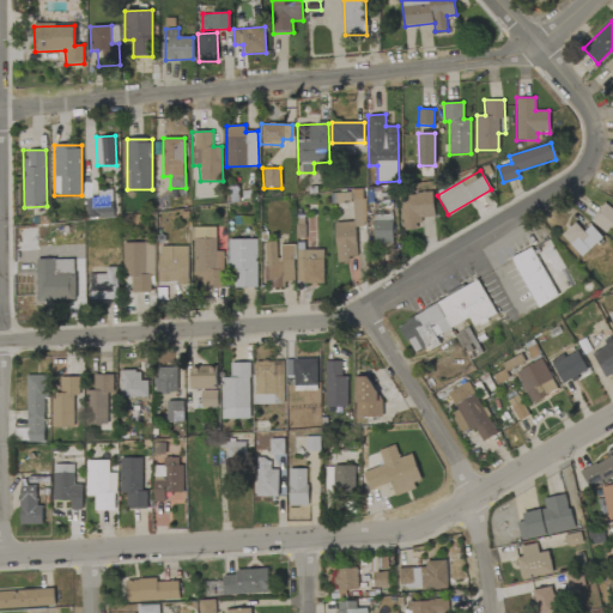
[(399,194),(400,231),(419,230),(418,217),(435,217),(434,193),(399,194)]
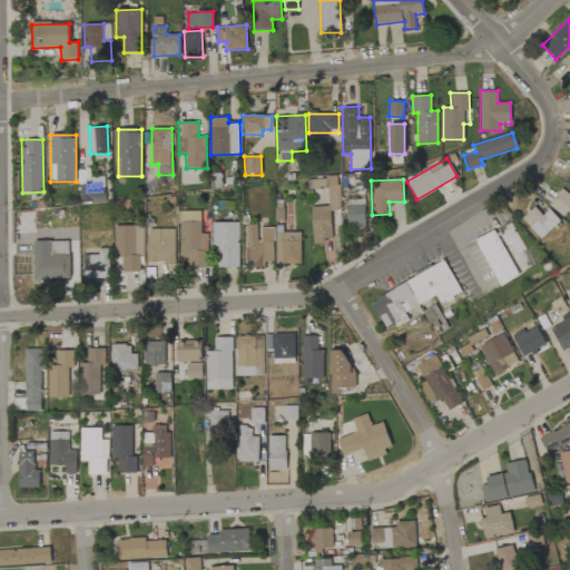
[(102,188),(90,188),(89,184),(79,185),(80,202),(102,200),(102,188)]
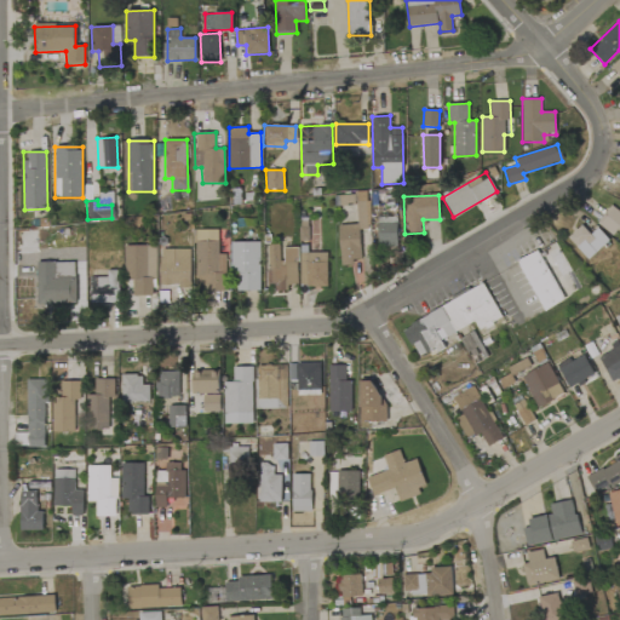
[(619,212),(612,205),(600,219),(619,235),(619,212)]
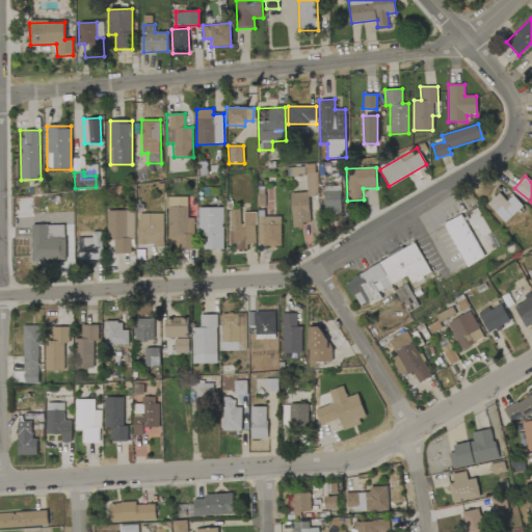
[(308,196),(315,196),(314,184),(308,184),(308,192),(291,192),(292,228),(302,228),(302,222),(309,222),(308,196)]
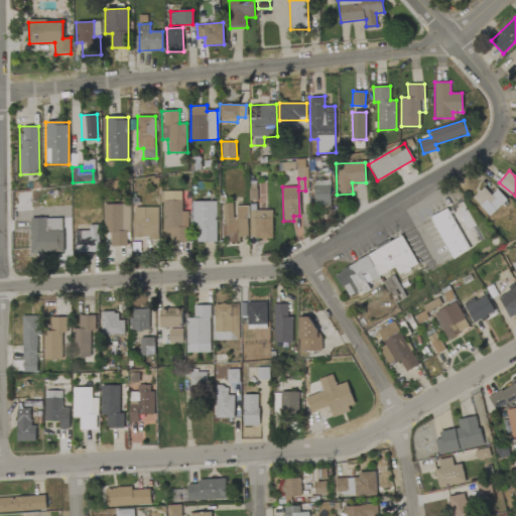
[(313,180),(314,206),(331,206),(330,180),(313,180)]
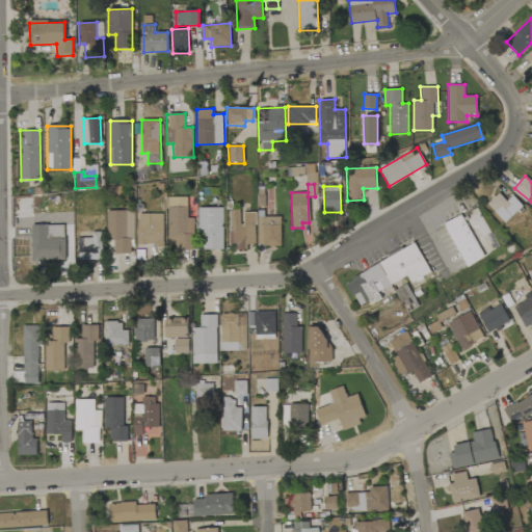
[(507,201),(499,192),(487,205),(506,222),(523,206),(512,195),(507,201)]
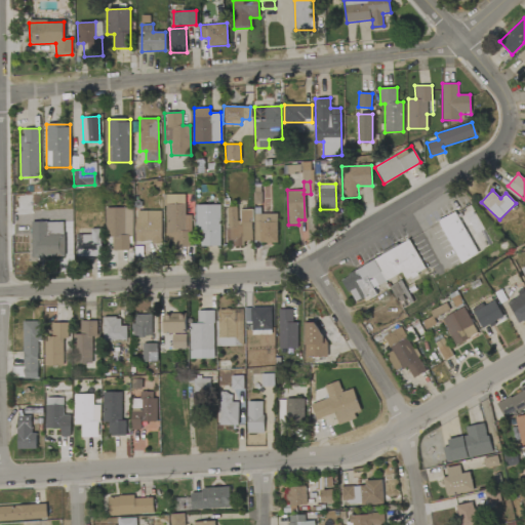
[(184,194),(164,195),(165,241),(173,241),(173,247),(191,246),(190,215),(185,215),(184,194)]
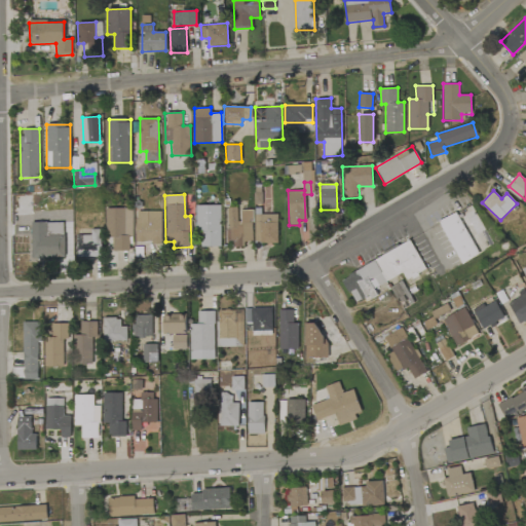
[(220,204),(196,205),(197,247),(221,247),(220,204)]
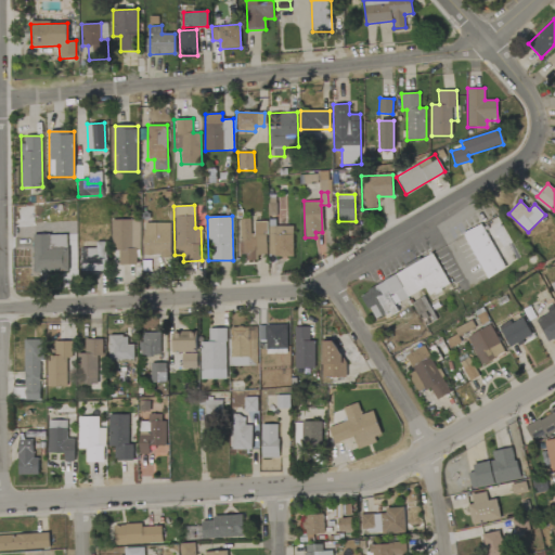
[(519,259),(495,216),(463,234),(487,278),(519,259)]
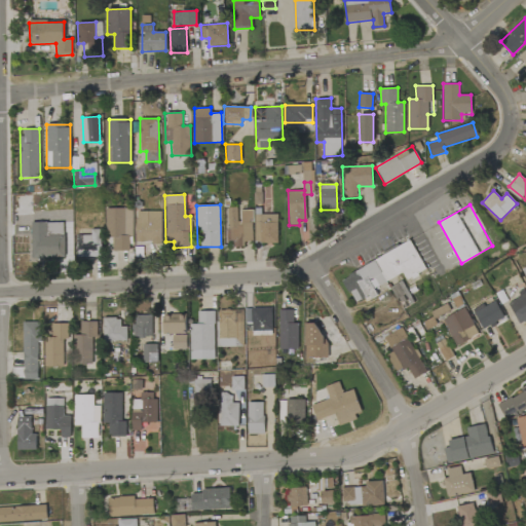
[(254,241),(252,210),(238,211),(238,208),(226,208),(227,247),(245,247),(245,241),(254,241)]
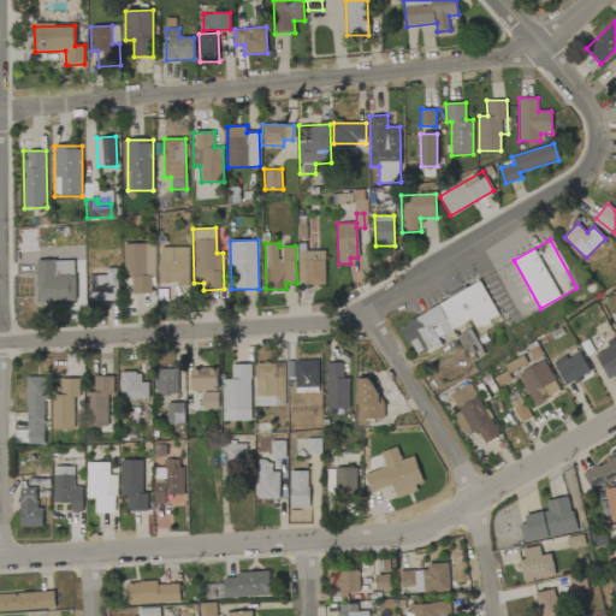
[(153,244),(123,244),(123,278),(131,278),(131,294),(154,294),(153,244)]
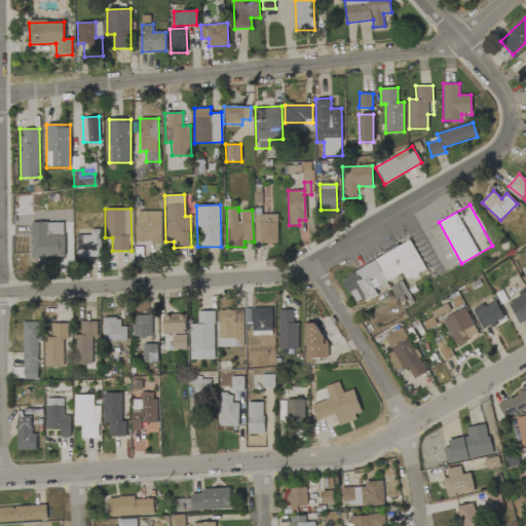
[(161,212),(136,211),(135,242),(160,242),(161,212)]
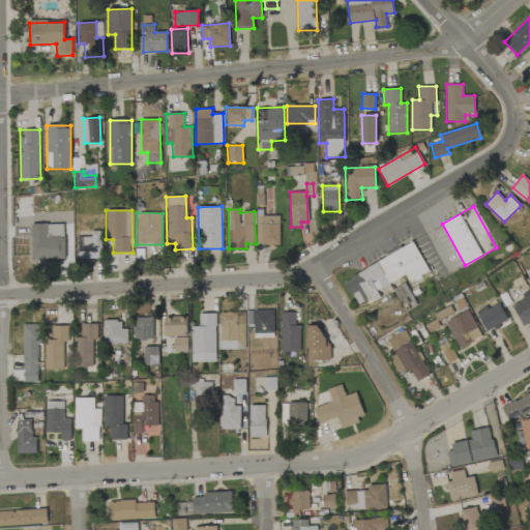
[(280,216),(257,216),(257,244),(280,244),(280,216)]
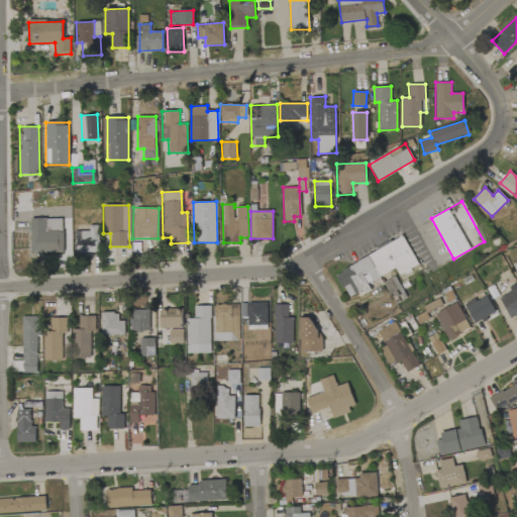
[(30,219),(31,254),(64,253),(63,218),(30,219)]
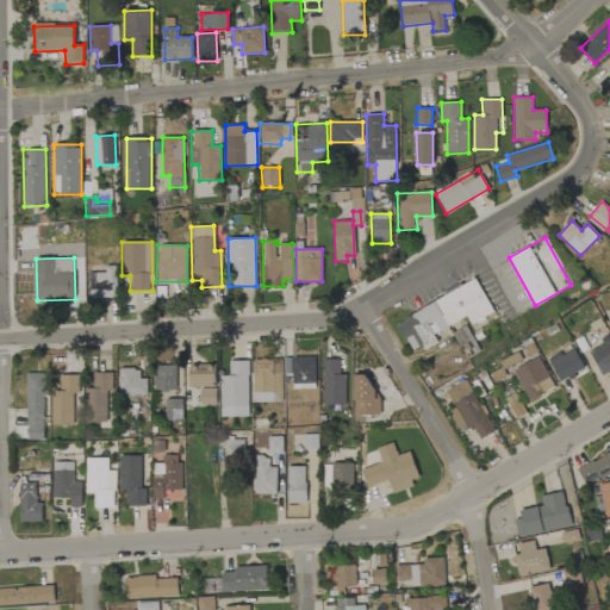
[(117,298),(116,266),(105,266),(105,273),(88,273),(88,298),(117,298)]
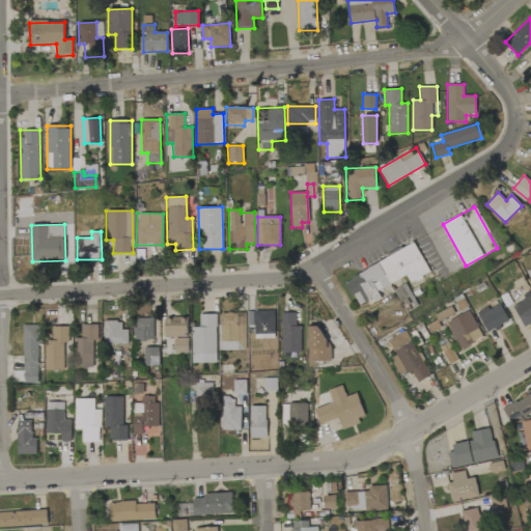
[(429,272),(416,244),(345,279),(358,306),(373,299),(372,296),(408,278),(412,287),(424,281),(421,276),(429,272)]
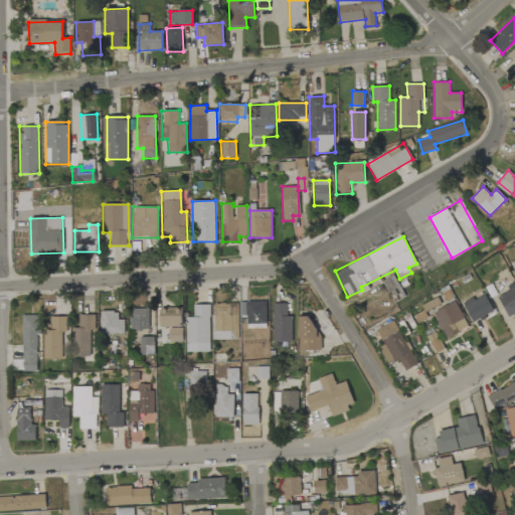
[(383,280),(392,303),(404,298),(395,275),(383,280)]
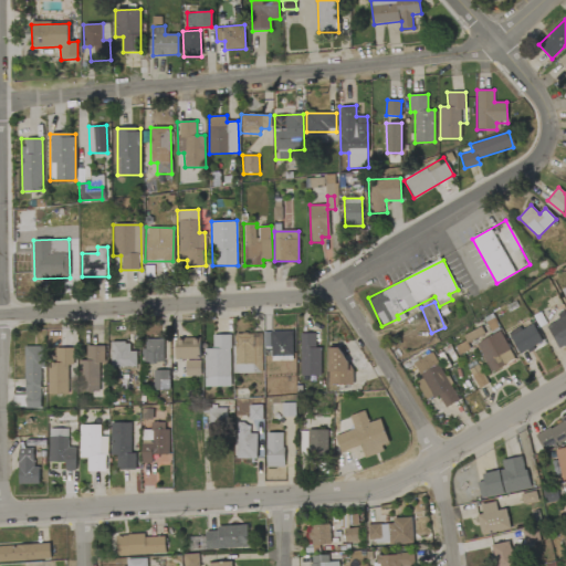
[(565,316),(547,325),(557,348),(565,344),(565,316)]
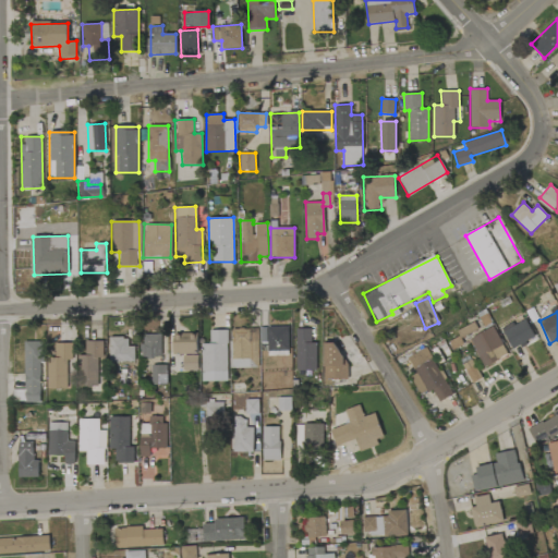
[(512,350),(535,337),(524,317),(501,329),(512,350)]
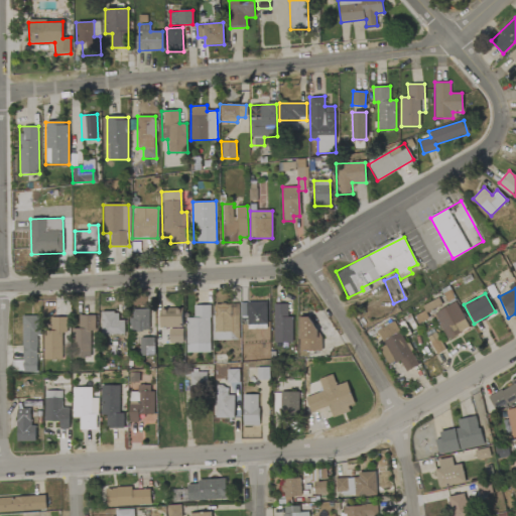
[(422,305),(426,312),(441,305),(438,298),(422,305)]
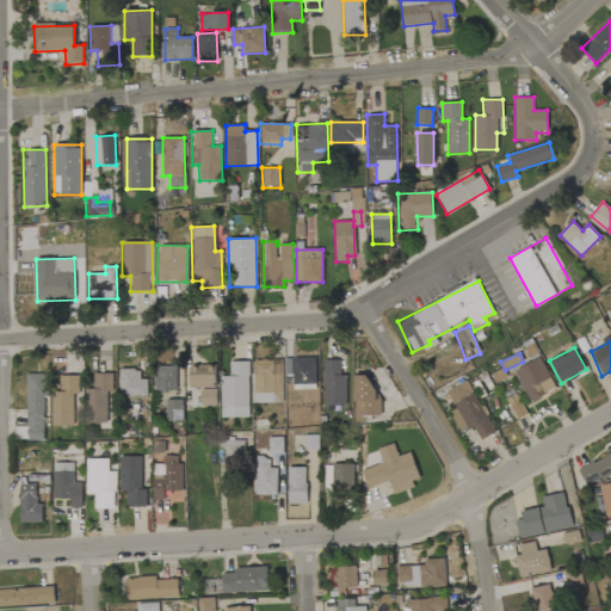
[(292,358),(292,386),(318,384),(316,357),(292,358)]
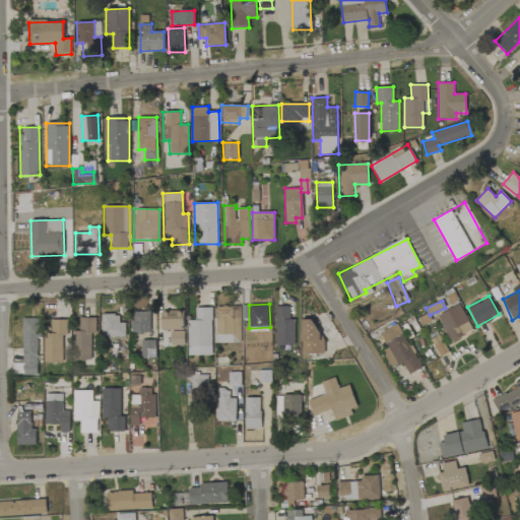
[(438,314),(449,341),(471,332),(460,305),(438,314)]
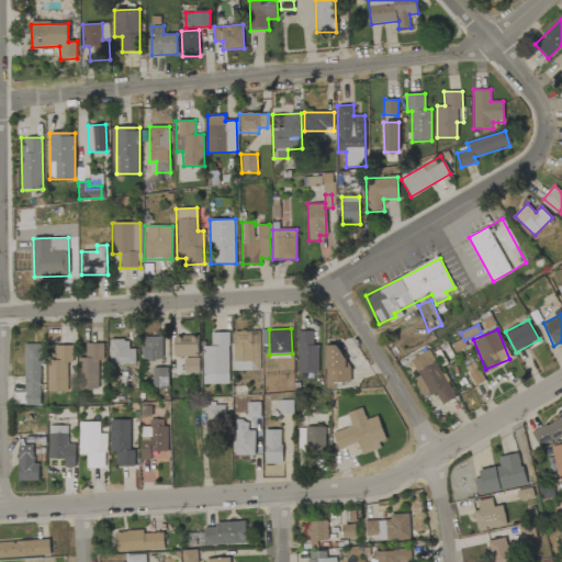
[(259,370),(258,330),(233,332),(234,371),(259,370)]
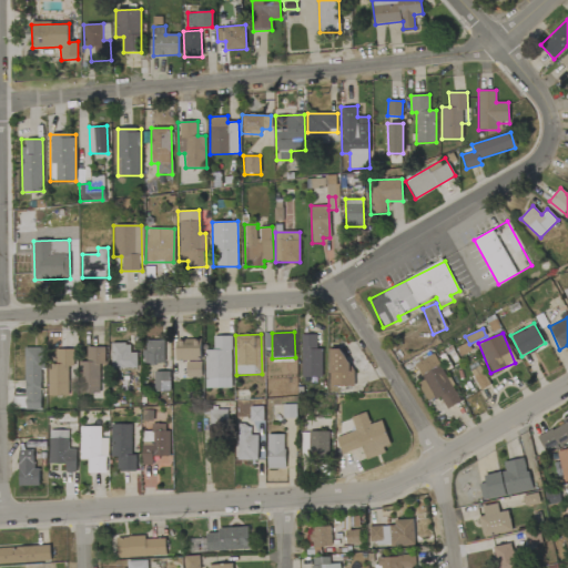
[(301,376),(322,377),(323,348),(317,348),(317,335),(302,334),(301,376)]
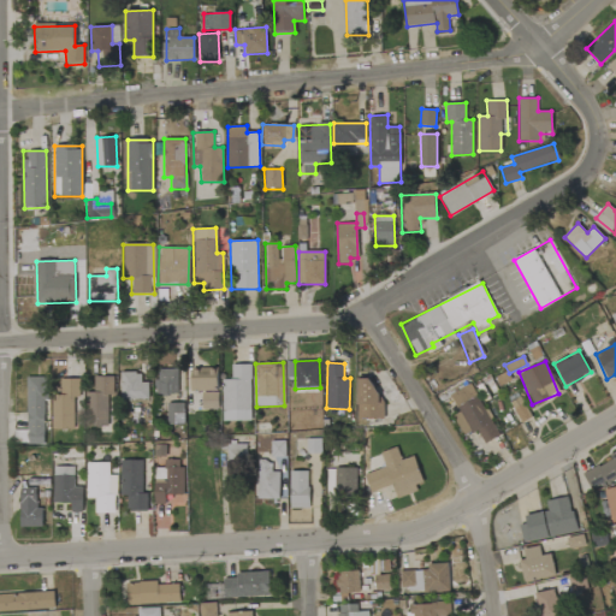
[(221,380),(223,421),(252,420),(250,363),(231,365),(231,379),(221,380)]
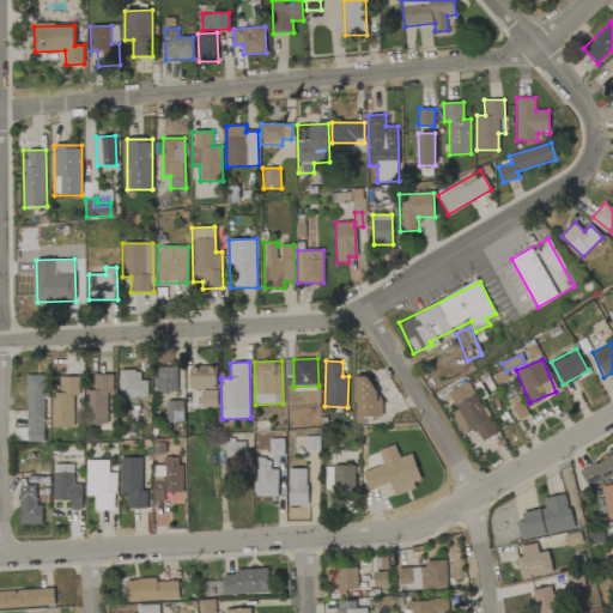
[(217,365),(190,366),(192,389),(201,389),(201,407),(218,407),(217,365)]
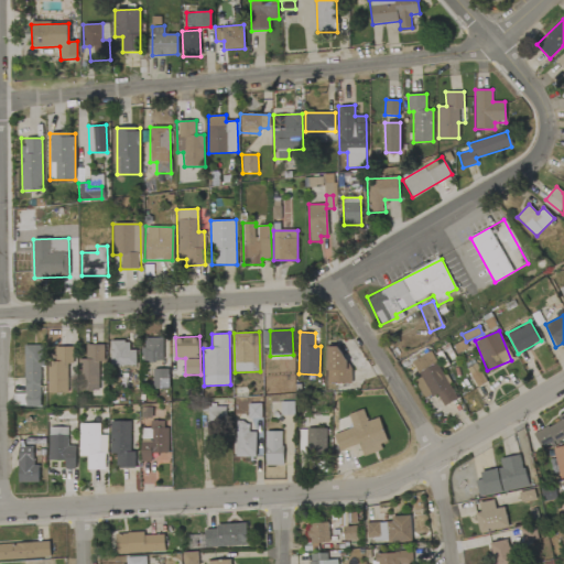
[(163,338),(143,337),(143,360),(163,360),(163,338)]
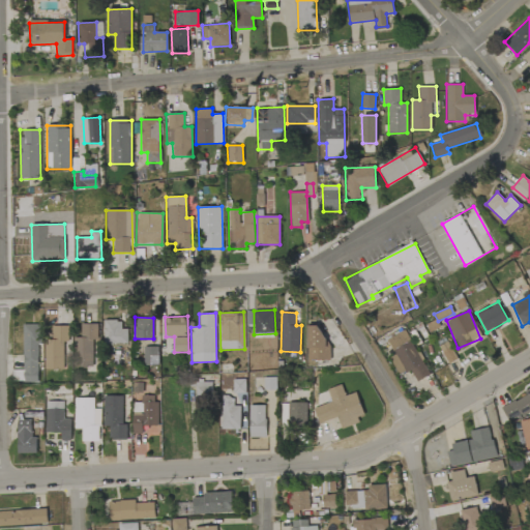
[(128,344),(128,329),(121,329),(121,321),(104,321),(104,344),(128,344)]
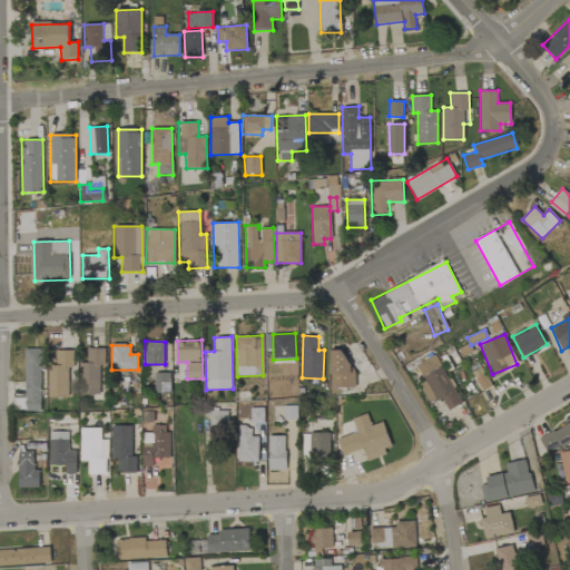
[(100,364),(106,364),(105,347),(87,349),(87,363),(79,363),(80,394),(101,394),(100,364)]
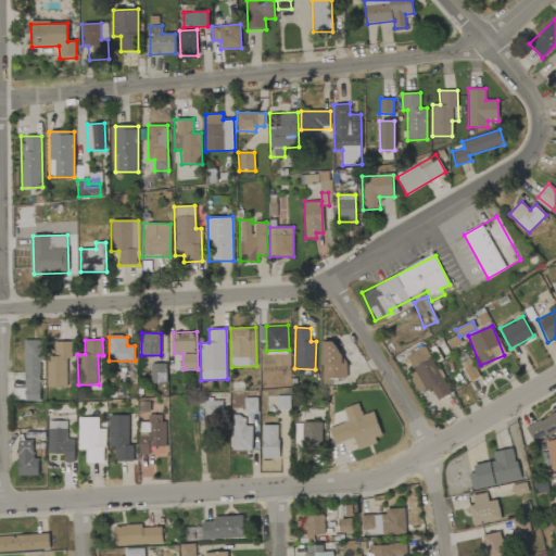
[(25,402),(41,401),(40,340),(24,340),(25,402)]
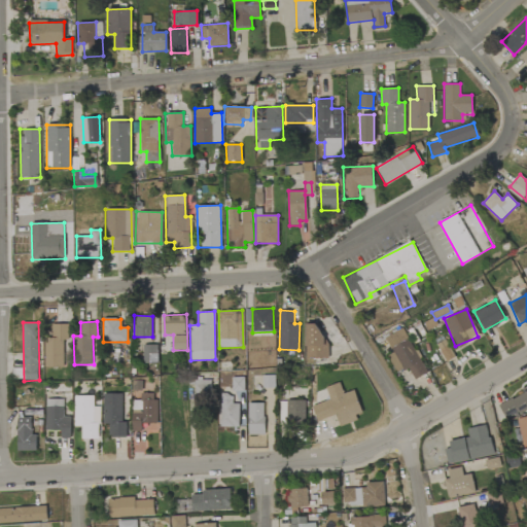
[(324,358),(324,323),(306,323),(306,358),(324,358)]
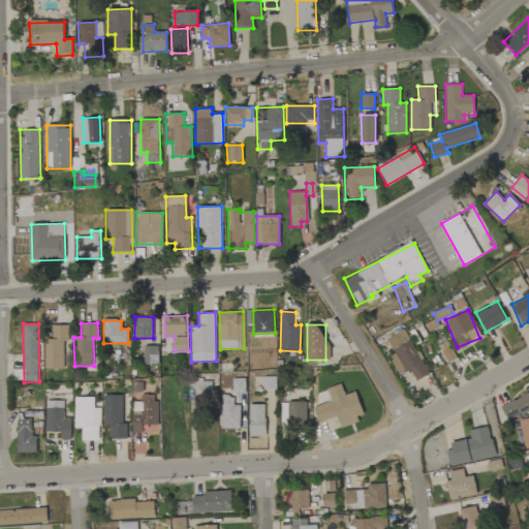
[(64,368),(63,341),(68,341),(68,325),(52,325),(52,338),(44,339),(44,369),(64,368)]
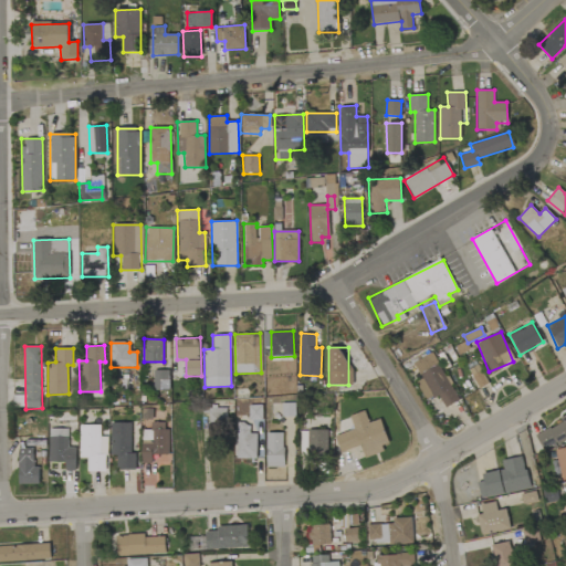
[(436,365),(429,355),(415,363),(420,373),(436,365)]
